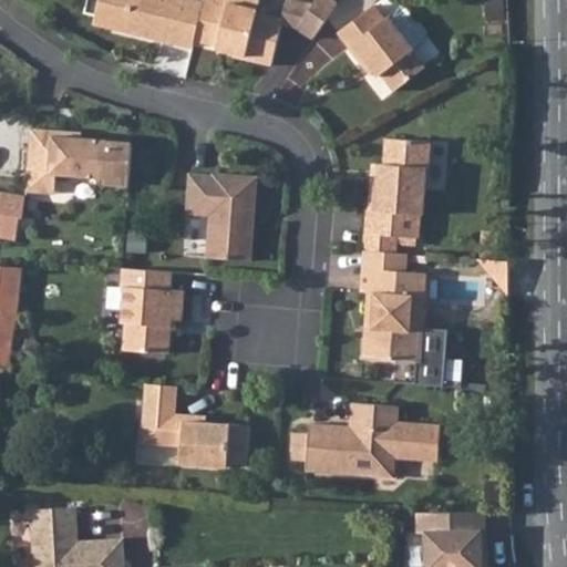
[(86,0),(84,13),(95,16),(93,23),(163,40),(169,12),(199,19),(204,3),(191,0),(86,0)]
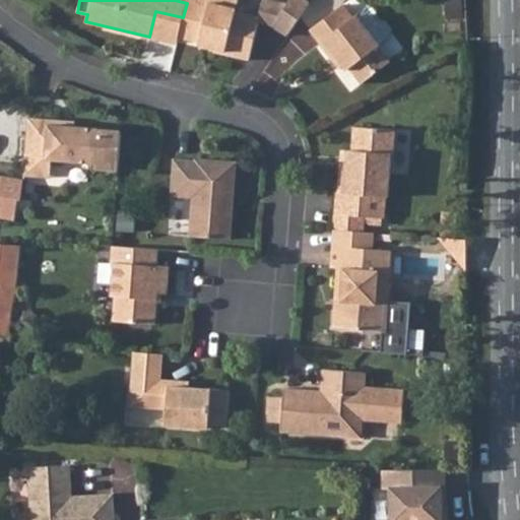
[(259,16),(236,10),(238,0),(187,0),(183,17),(179,38),(199,42),(198,45),(224,51),(223,54),(249,60),(258,22),(259,16)]
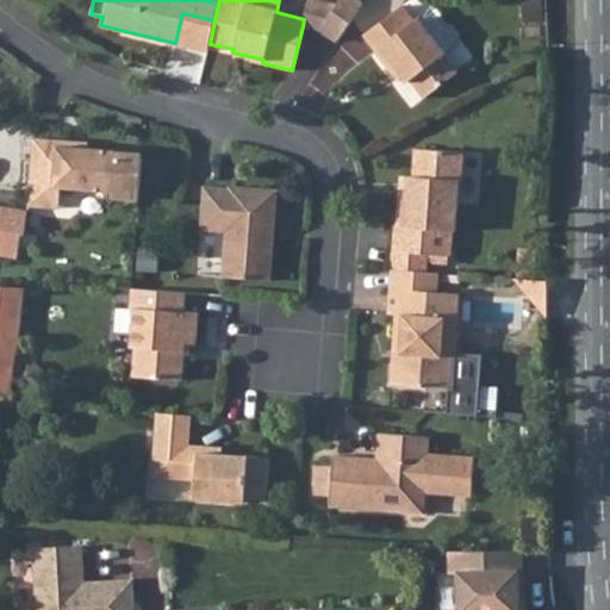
[(307,0),(304,19),(303,26),(319,30),(337,5),(317,0),(307,0)]
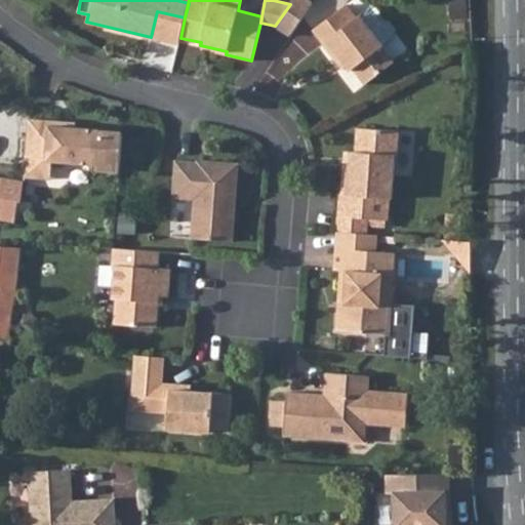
[(314,2),(310,0),(292,0),(290,4),(275,26),(290,36),(314,2)]
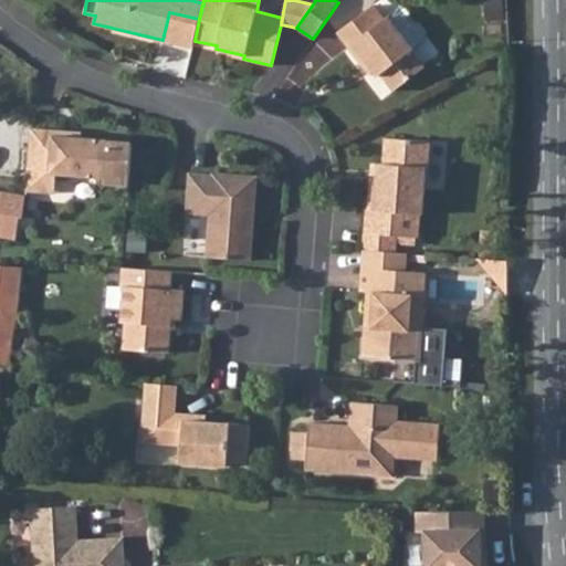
[(385,19),(375,4),(337,32),(348,48),(353,44),(377,76),(379,74),(392,92),(425,67),(412,51),(413,50),(388,17),(385,19)]
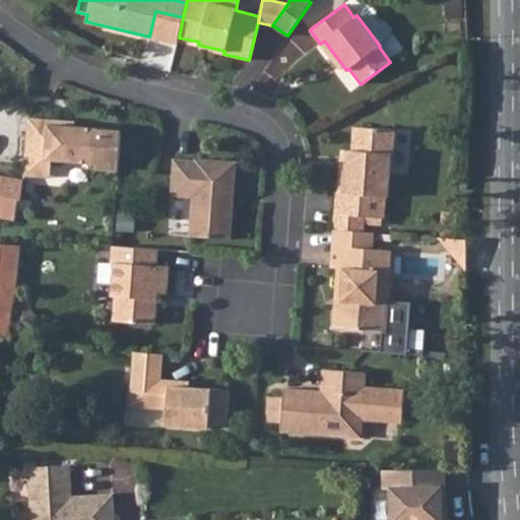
[(367,7),(356,15),(380,46),(390,38),(390,33),(383,22),(377,21),(367,7)]
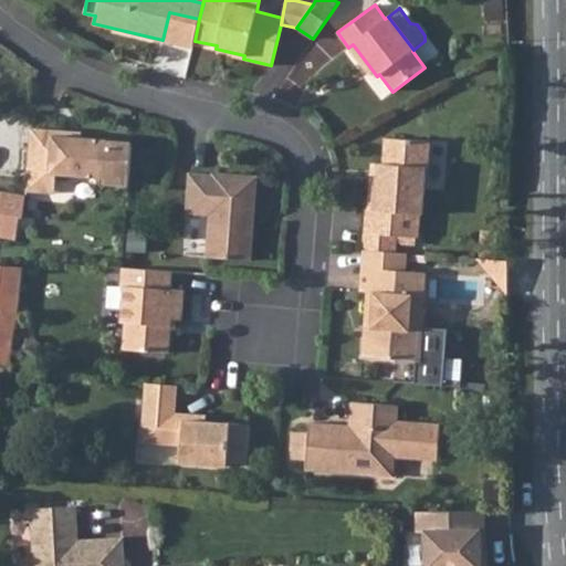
[(169,12),(163,40),(192,46),(195,41),(199,19),(169,12)]
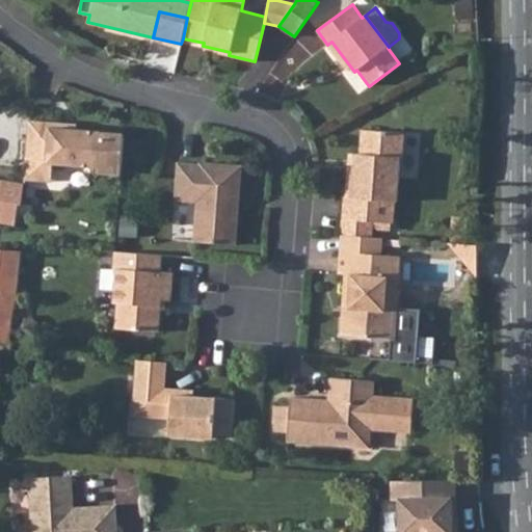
[(331,42),(327,45),(346,70),(350,67),(331,42)]
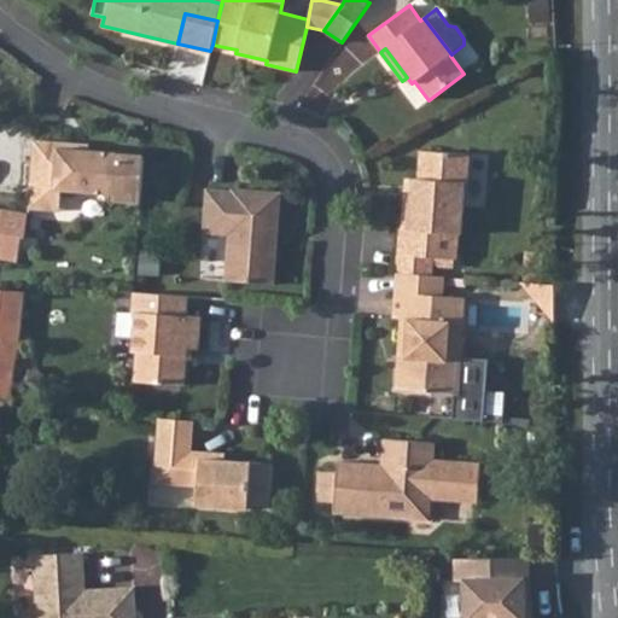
[(115,193),(115,199),(141,202),(144,161),(117,159),(117,153),(89,151),(71,150),(71,144),(34,141),(29,209),(60,211),(62,191),(115,193)]
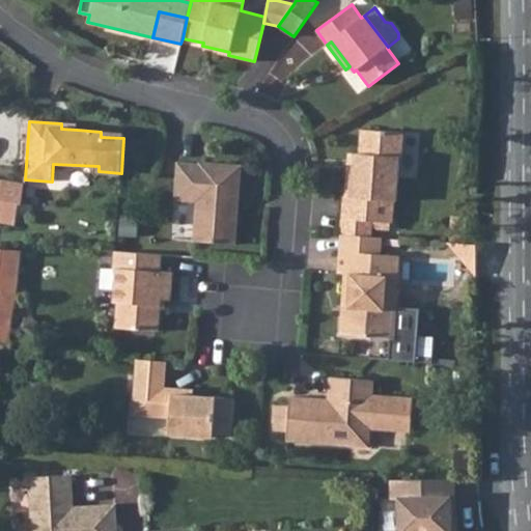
[(340,234),(371,236),(372,221),(393,223),(394,201),(396,201),(400,158),(402,158),(403,133),(361,130),(360,154),(355,154),(353,173),(347,173),(345,196),(343,196),(340,234)]
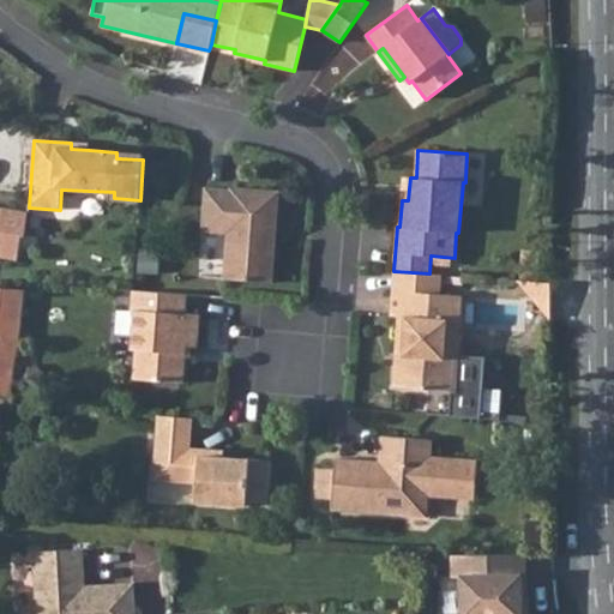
[(477,155),(468,198),(482,202),(492,157),(477,155)]
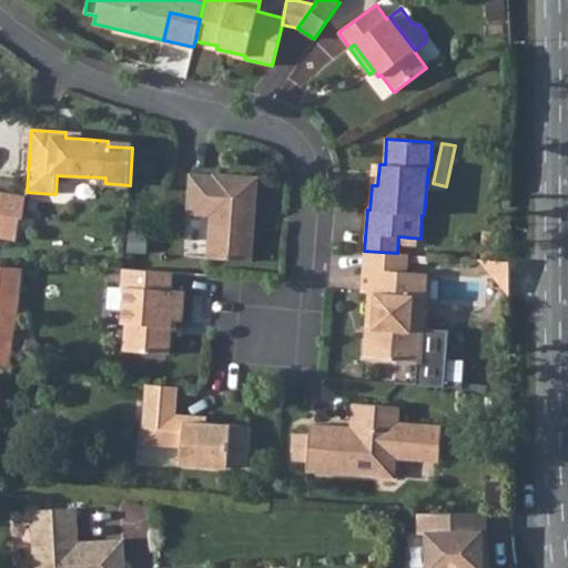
[(252,262),(259,178),(213,174),(213,176),(190,174),(186,214),(210,216),(206,259),(252,262)]
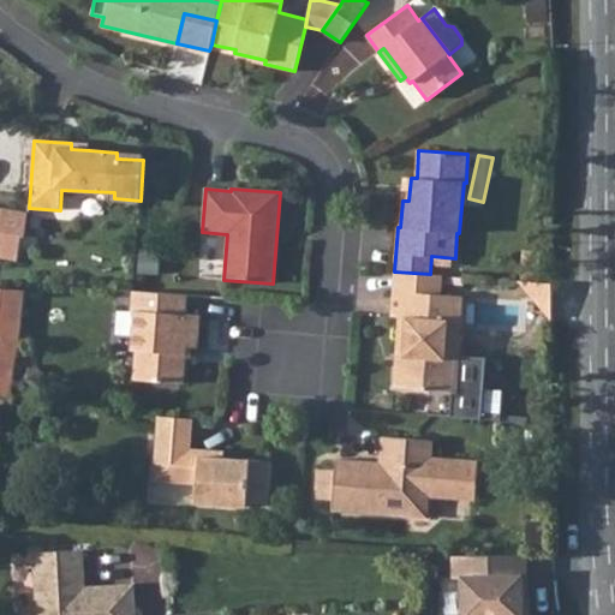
[(0,210),(0,209),(0,252),(21,256),(28,212),(1,207),(0,210)]
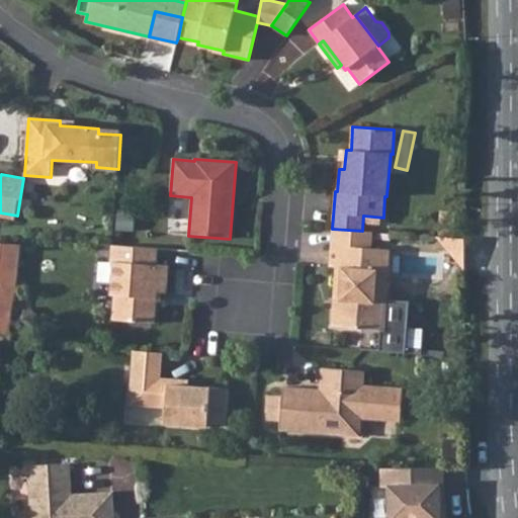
[(362,231),(332,229),(331,245),(371,248),(372,232),(362,231)]
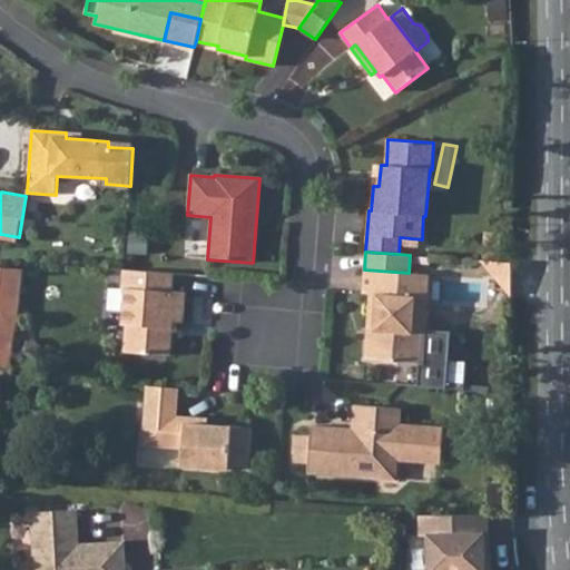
[(23,269),(0,267),(0,316),(18,317),(23,269)]
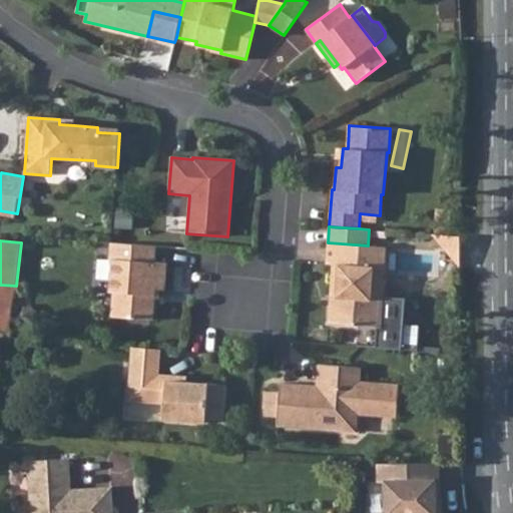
[(166,263),(155,262),(156,246),(111,242),(110,260),(112,260),(110,292),(113,293),(112,317),(153,320),(155,289),(164,290),(166,263)]
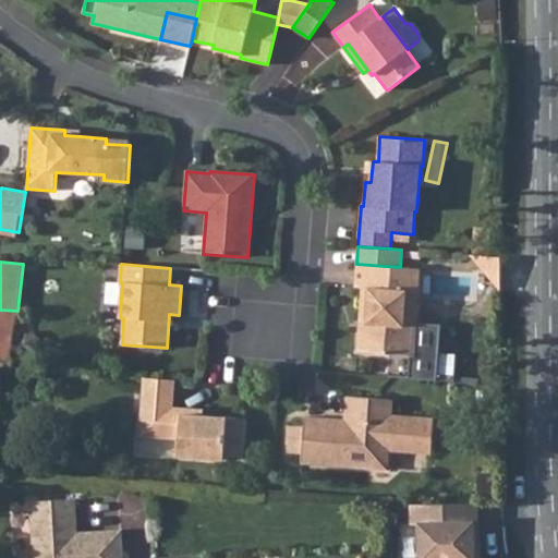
[(420,269),(400,267),(356,264),(354,287),(362,288),(356,351),(413,355),(420,269)]
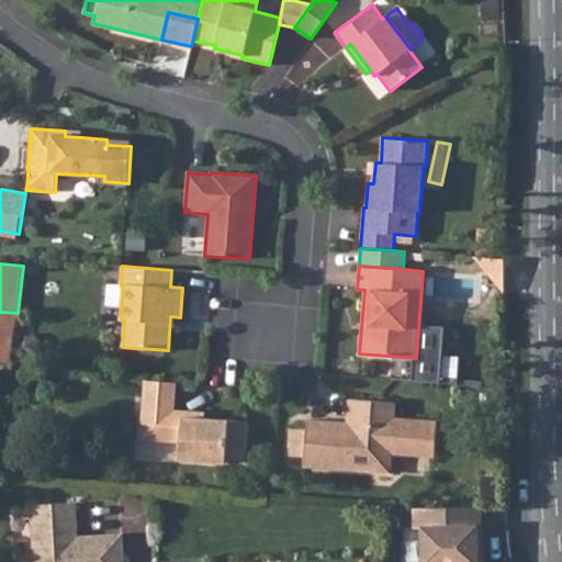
[(0,312),(0,361),(11,362),(18,313),(0,312)]
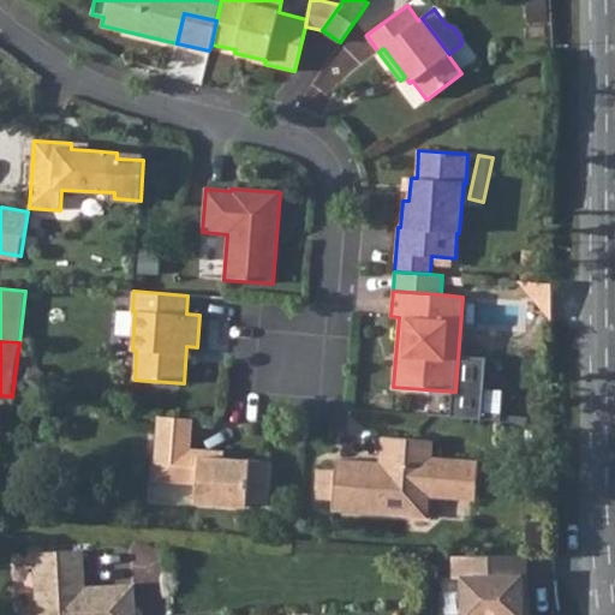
[(193,419),(159,416),(155,463),(173,464),(172,482),(196,484),(195,503),(246,507),(248,502),(268,505),(272,461),(224,458),(201,457),(201,449),(191,448),(193,419)]
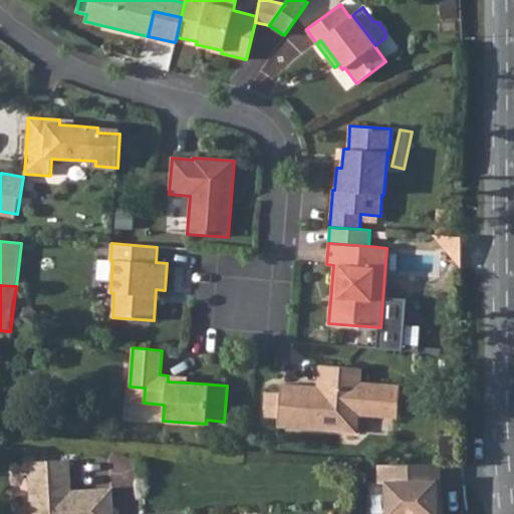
[(361,368),(319,364),(317,387),(317,392),(309,391),(309,386),(280,383),(280,393),(265,391),(263,416),(277,417),(276,426),(338,432),(357,415),(397,419),(399,387),(360,382),(361,368)]
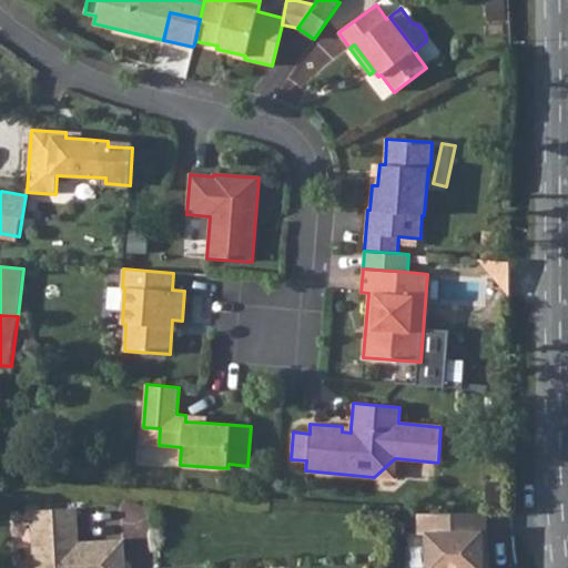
[(160,428),(143,427),(142,444),(159,445),(160,428)]
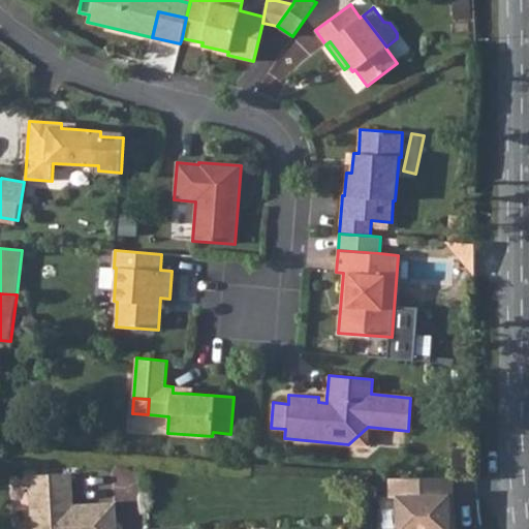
[(348,444),(367,445),(368,427),(348,444)]
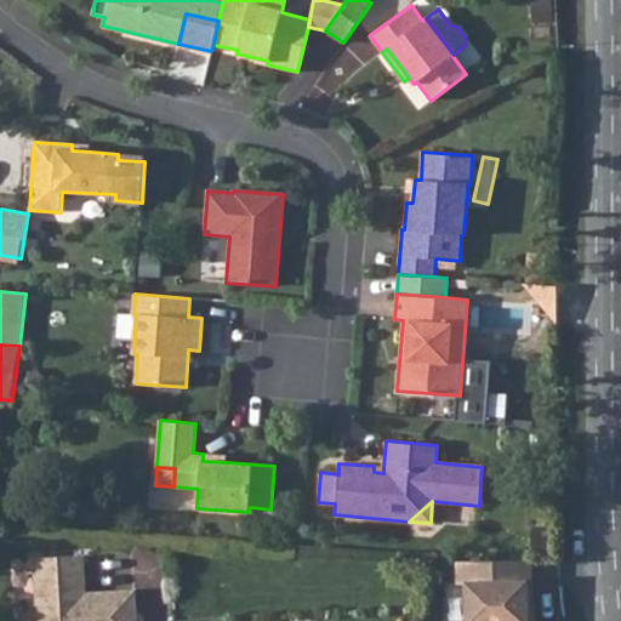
[(80,584),(86,584),(85,554),(34,558),(38,620),(137,620),(136,590),(87,592),(81,593),(80,584)]
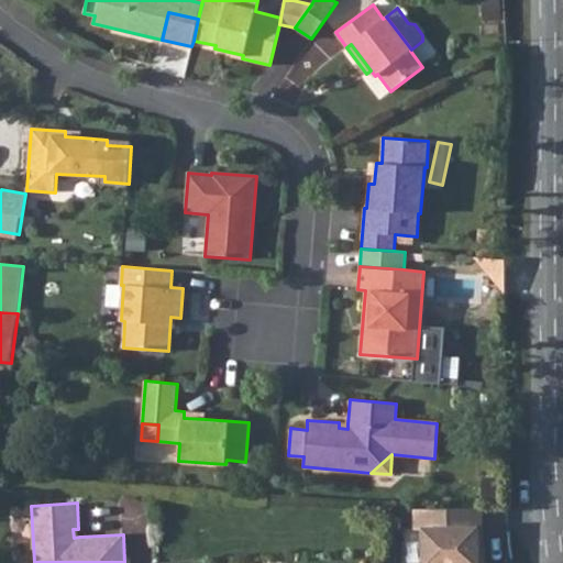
[(484,509),(416,509),(416,530),(423,530),(422,562),(479,562),(479,528),(484,528),(484,509)]
